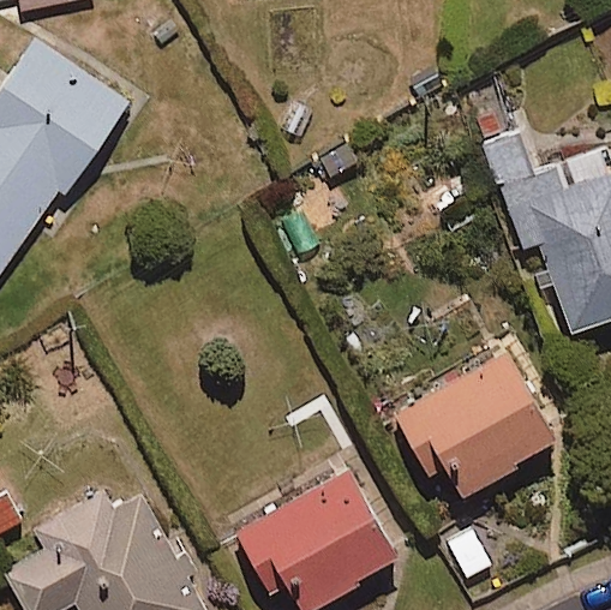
[(21,0),(23,11),(85,0),(21,0)]
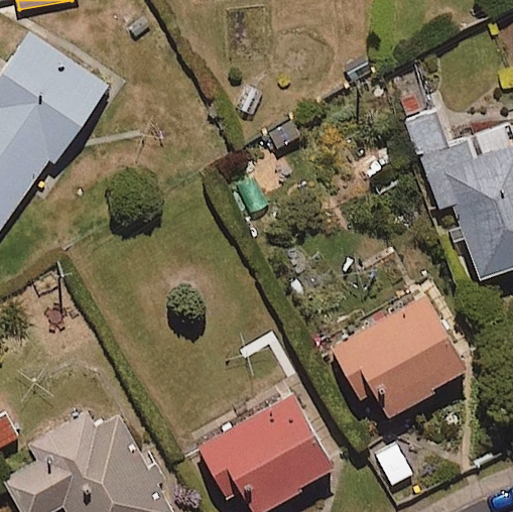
[(29,31),(0,74),(0,233),(49,160),(55,163),(109,85),(29,31)]
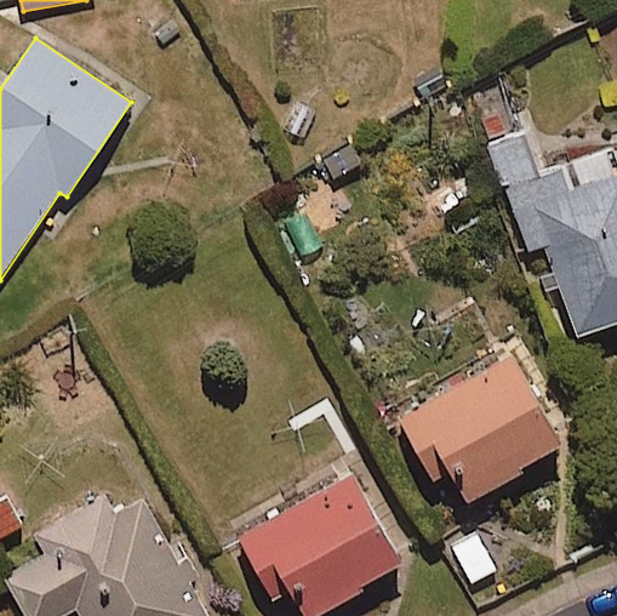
[(543,252),(575,338),(616,321),(616,175),(567,194),(560,171),(541,178),(525,135),(490,148),(529,257),(543,252)]
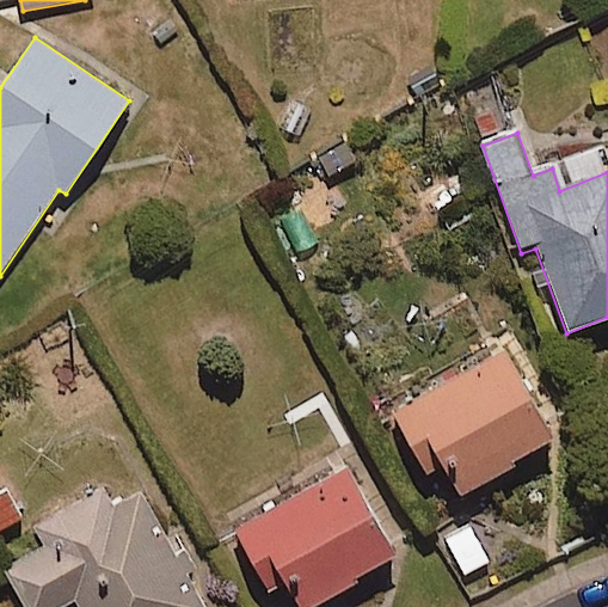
[(507,353),(393,414),(427,474),(443,465),(460,495),(516,465),(513,459),(553,437),(507,353)]
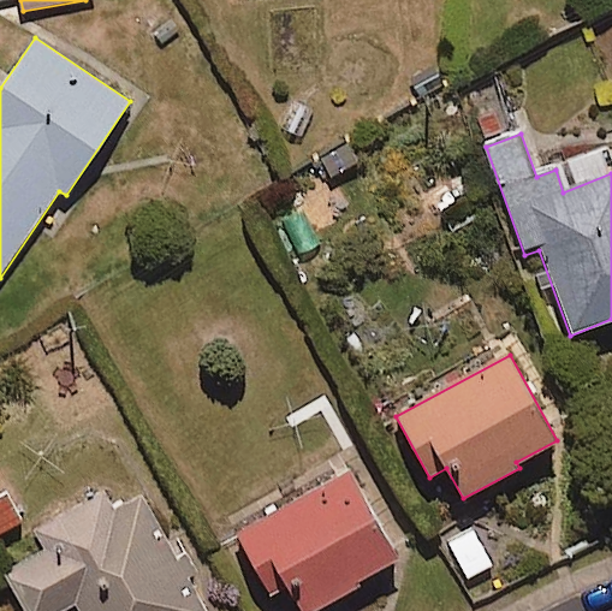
[(351,469),(237,531),(272,594),(290,585),(304,610),(316,610),(361,586),(357,581),(399,558),(351,469)]
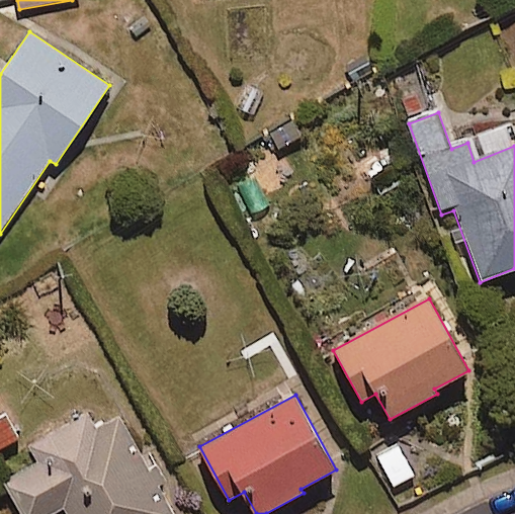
[(39,463),(6,483),(23,513),(51,513),(65,506),(69,513),(173,513),(158,487),(166,482),(156,463),(148,468),(118,417),(95,430),(87,415),(29,447),(39,463)]
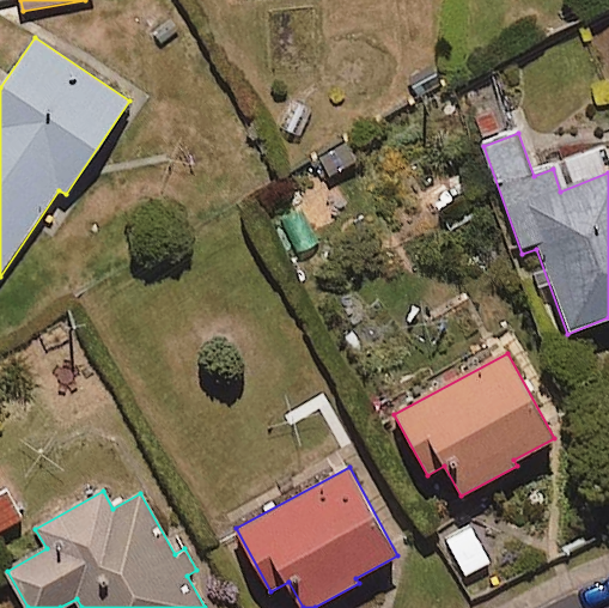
All buildings are outlined.
